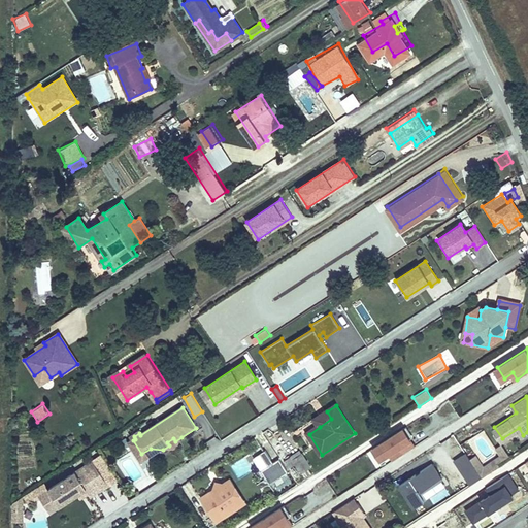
[(316,420),(320,427),(331,419),(327,411),(316,420)]
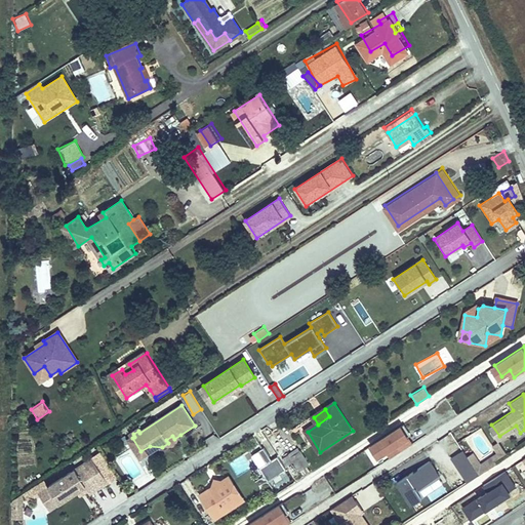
[(413,433),(406,422),(403,425),(410,435),(413,433)]
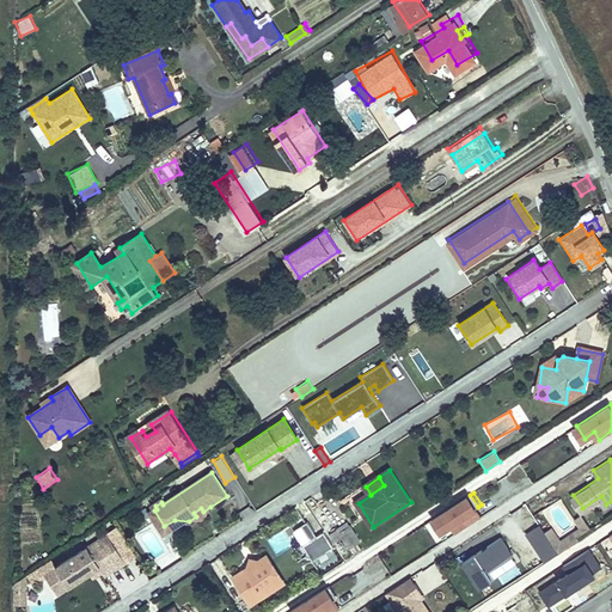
[(458,532),(483,515),(478,507),(470,495),(435,518),(444,531),(453,524),(458,532)]
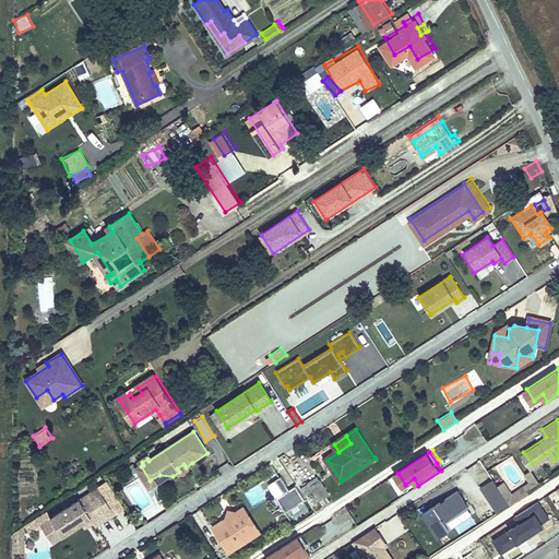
[(187,476),(192,463),(186,467),(183,464),(177,468),(179,472),(173,476),(187,476)]
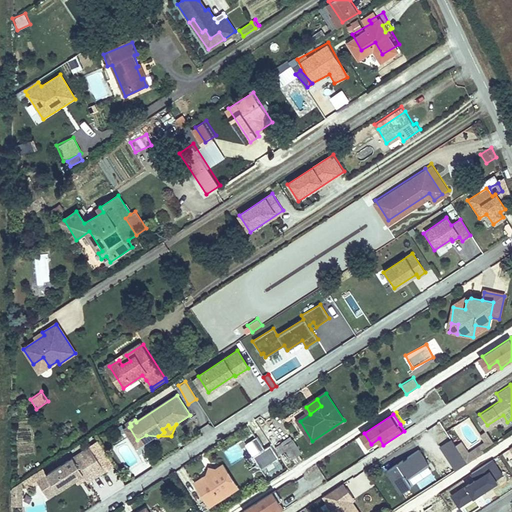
[(137,450),(158,436),(146,435),(137,440),(129,427),(125,430),(137,450)]
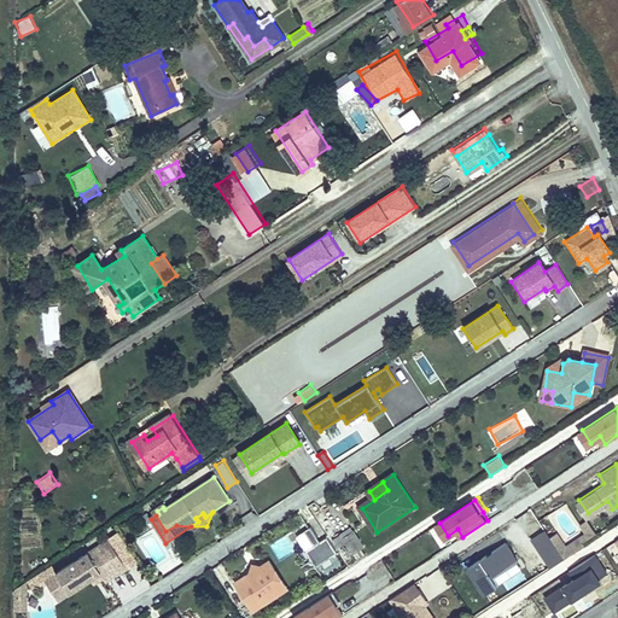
[(598,535),(588,519),(581,524),(586,532),(579,537),(584,543),(598,535)]
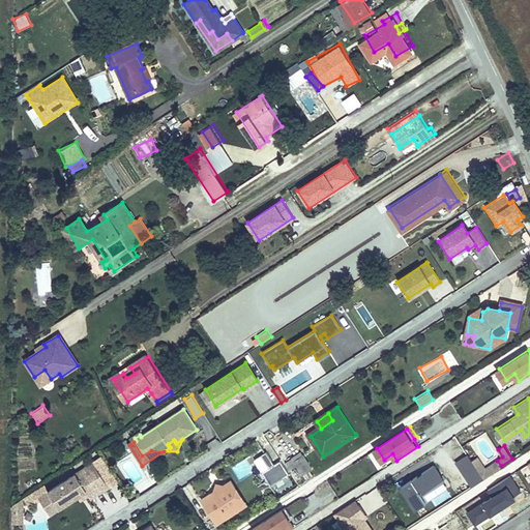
[(287,472),(296,466),(302,475),(313,468),(304,455),(303,457),(300,451),(293,457),(294,459),(292,460),(283,466),(287,472)]
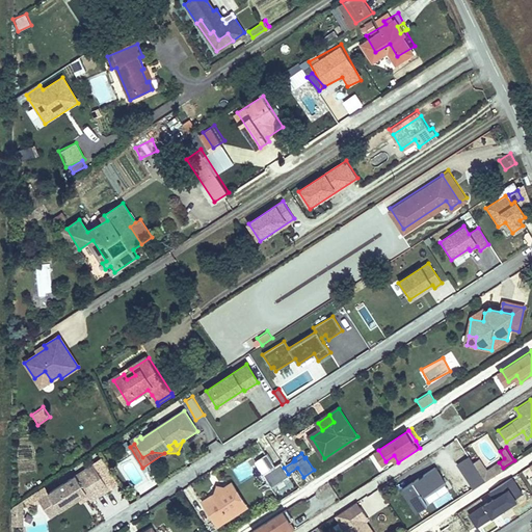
[(270,487),(283,479),(289,475),(288,474),(284,468),(281,462),(274,467),(267,454),(255,462),(262,475),(270,487)]
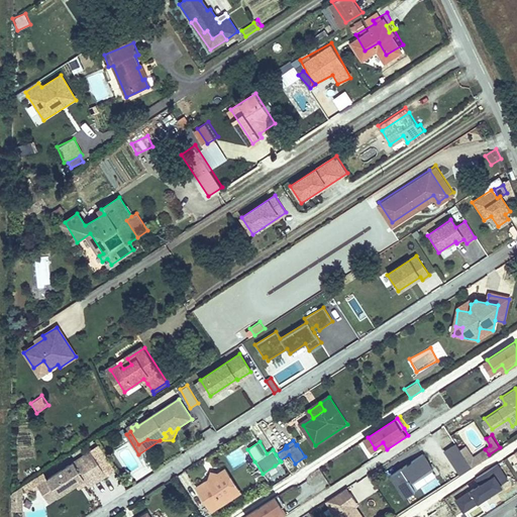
[(467,445),(458,450),(462,456),(452,462),(459,474),(489,454),(485,449),(484,448),(473,455),(467,445)]
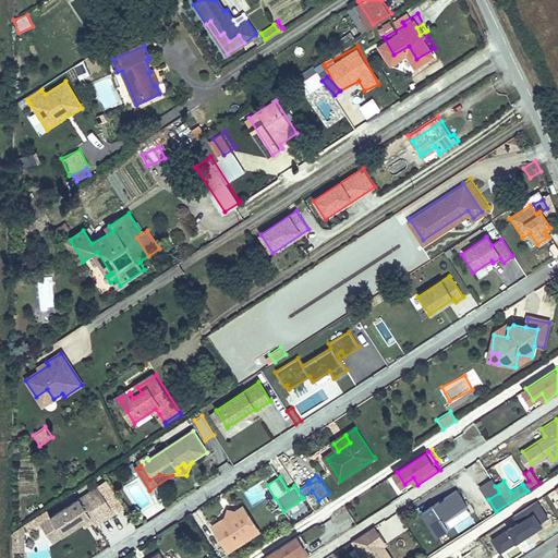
[(84,524),(94,518),(97,523),(98,525),(117,514),(99,487),(52,518),(64,536),(84,524)]
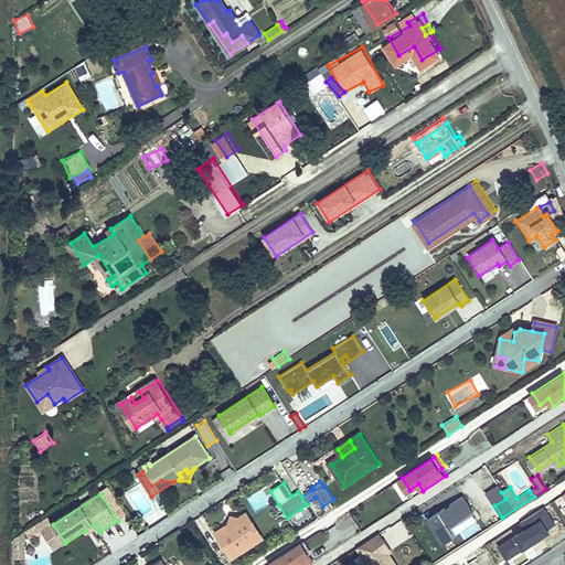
[(464,496),(425,515),(439,542),(478,522),(464,496)]
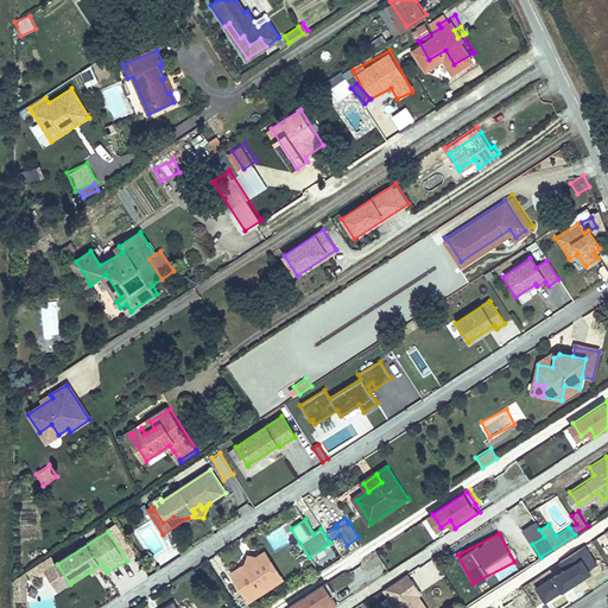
[(590,565),(599,561),(587,542),(562,558),(567,565),(545,580),(555,593),(593,568),(590,565)]
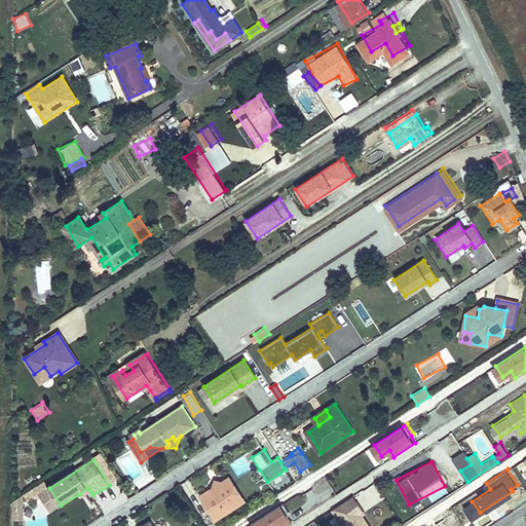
[(230,478),(224,482),(218,481),(217,486),(202,496),(215,516),(239,499),(246,495),(232,476),(230,478)]
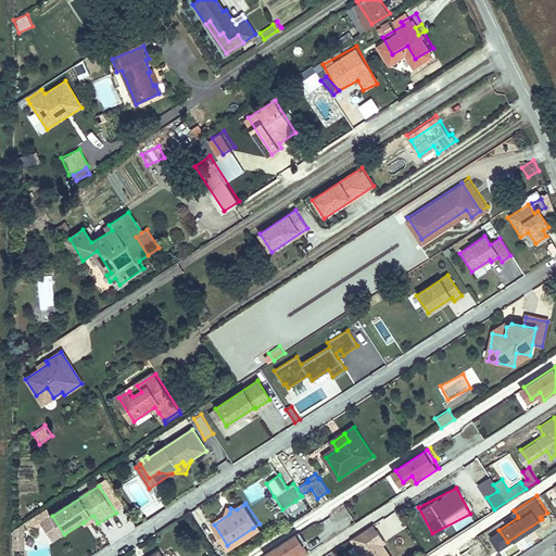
[(327,533),(354,523),(350,510),(321,521),(327,533)]
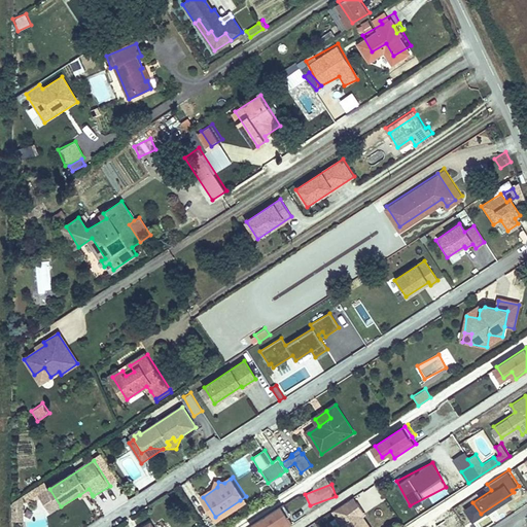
[(61,506),(49,489),(39,495),(50,513),(61,506)]
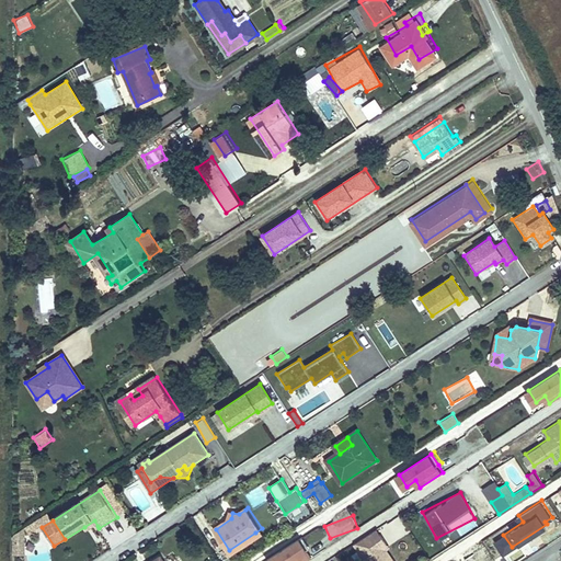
[(98,526),(94,521),(84,527),(88,531),(98,526)]
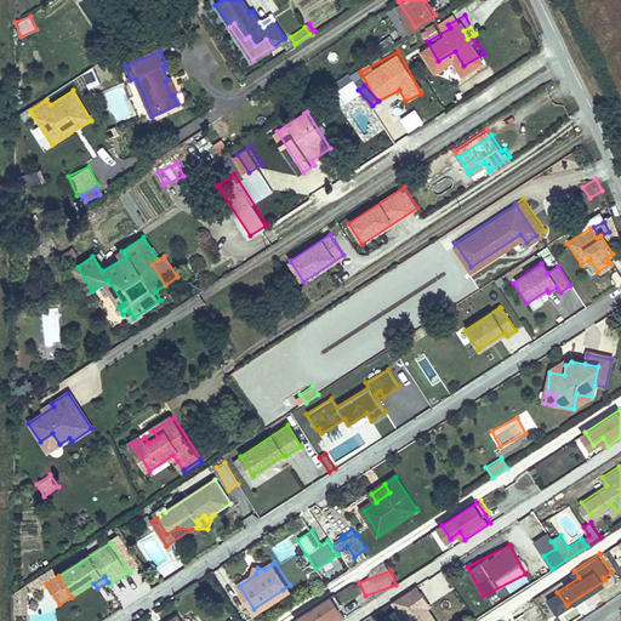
[(422,579),(417,582),(422,591),(427,587),(422,579)]
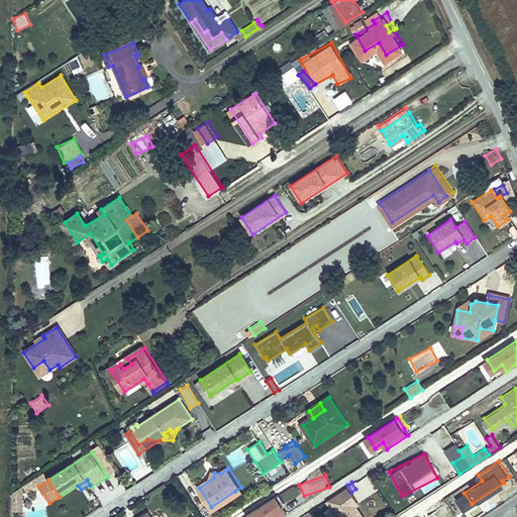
[(330,496),(342,513),(359,502),(358,500),(362,498),(355,489),(351,492),(347,485),(330,496)]
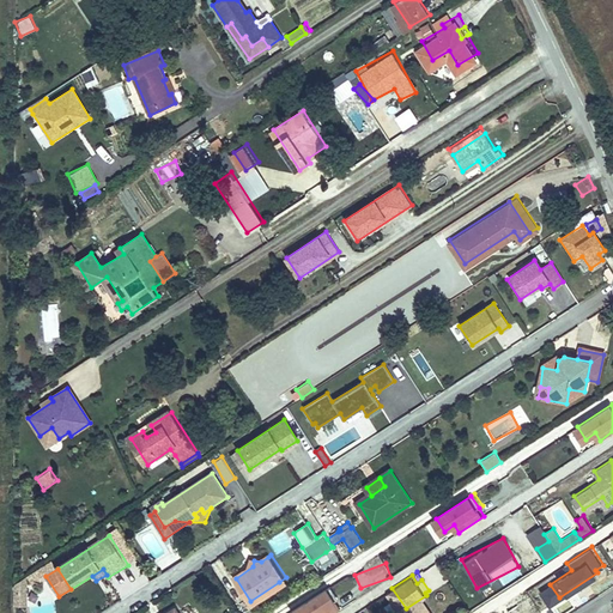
[(26,592),(26,578),(17,584),(17,592),(26,592)]
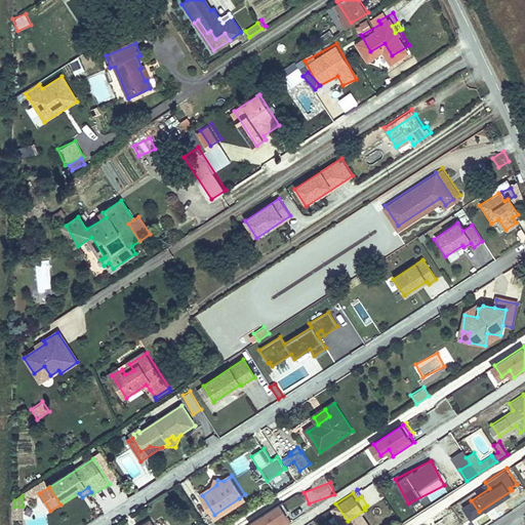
[(479,512),(471,500),(465,505),(473,516),(479,512)]
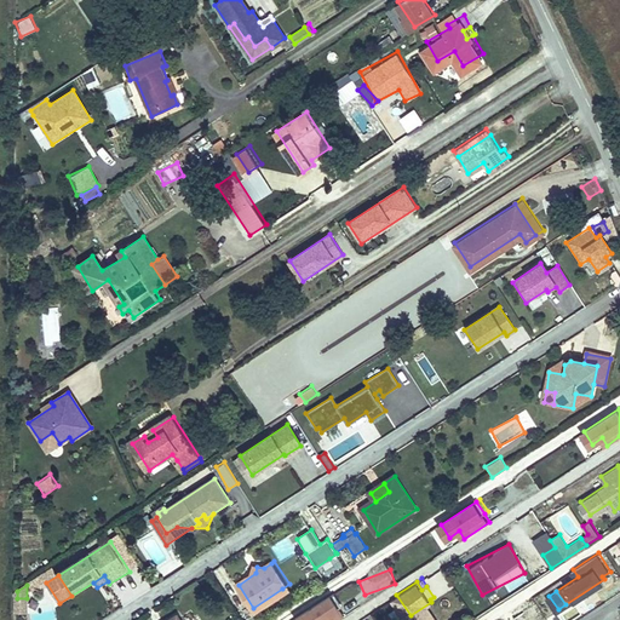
[(345,604),(337,592),(333,595),(342,607),(345,604)]
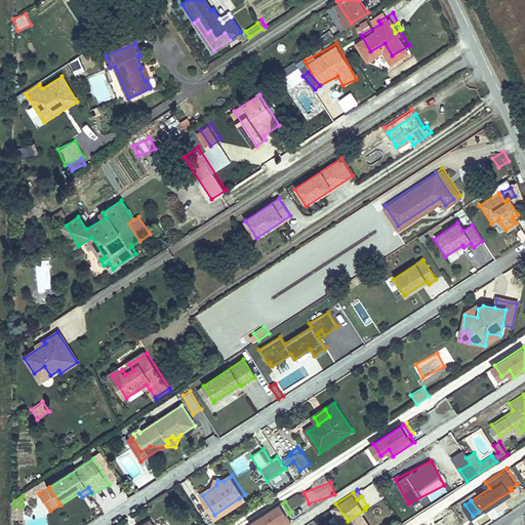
[(289,514),(282,503),(252,523),(253,524),(287,524),(293,521),(289,514)]
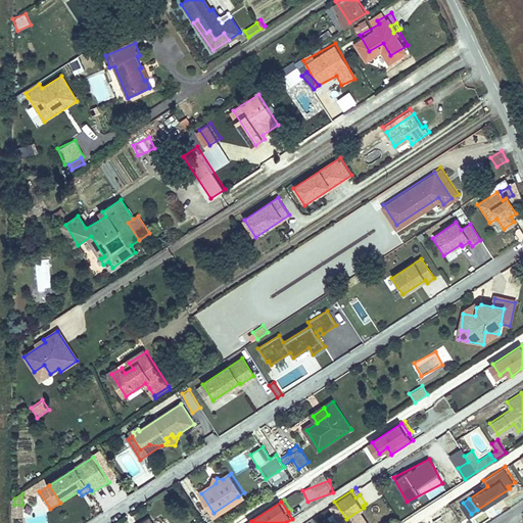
[(22,505),(14,505),(14,515),(22,515),(22,505)]
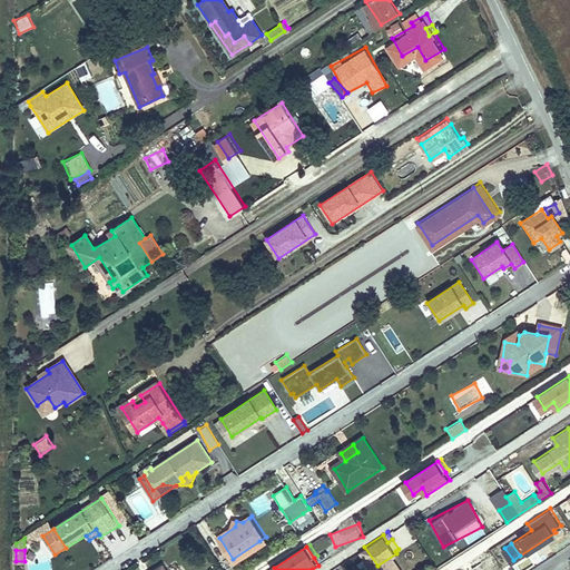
[(408,569),(396,553),(377,566),(380,569),(408,569)]
